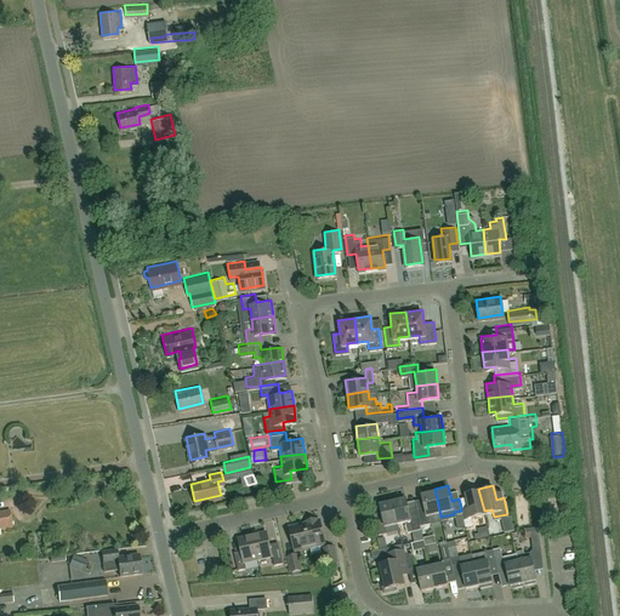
[(416,508),(420,523),(430,520),(427,513),(439,509),(434,489),(420,492),(424,507),(416,508)]
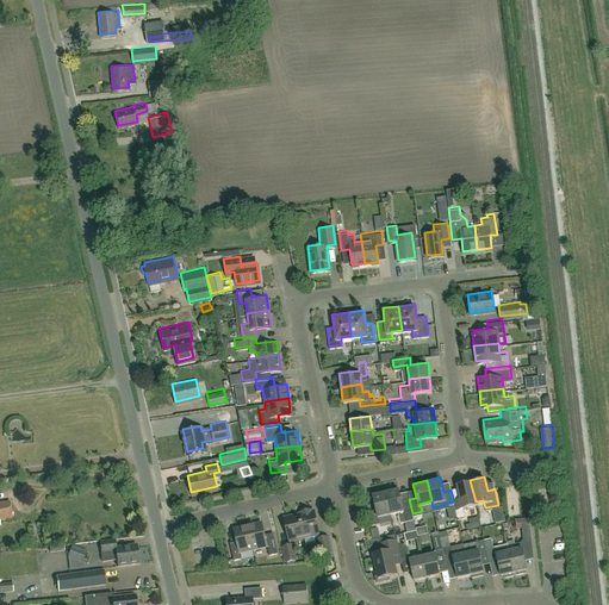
[(476,501),(470,480),(457,482),(460,497),(453,498),(453,501),(457,515),(464,512),(463,505),(476,501)]
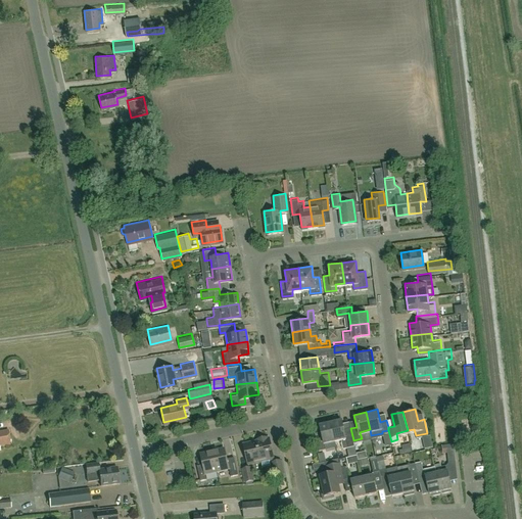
[(350,428),(343,430),(341,417),(330,420),(334,438),(340,437),(342,446),(353,443),(353,440),(350,428)]
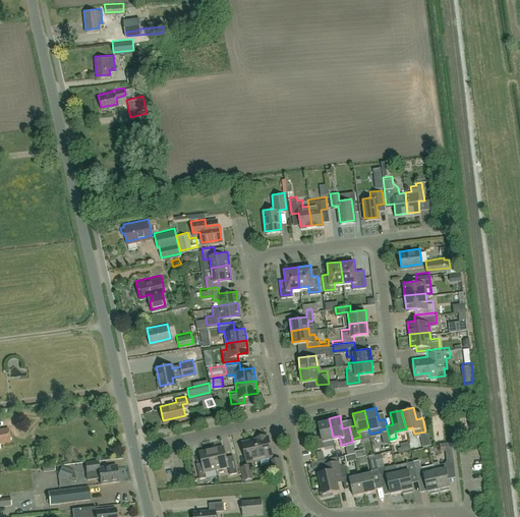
[(333,437),(329,418),(318,420),(320,433),(314,435),(316,446),(324,445),(322,440),(333,437)]
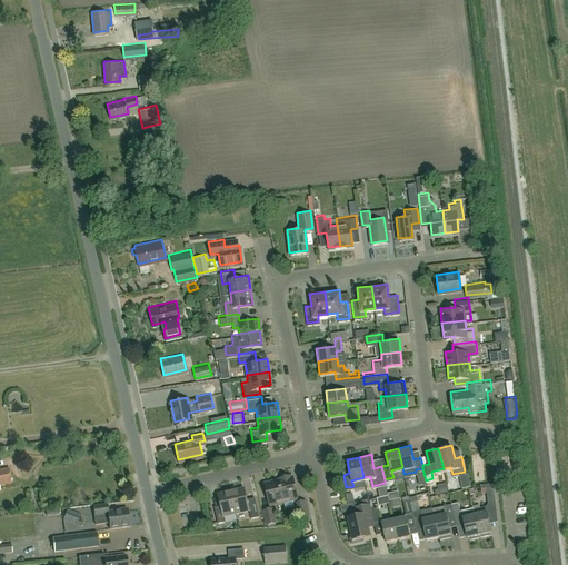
[(8,465),(0,466),(0,482),(10,481),(8,465)]
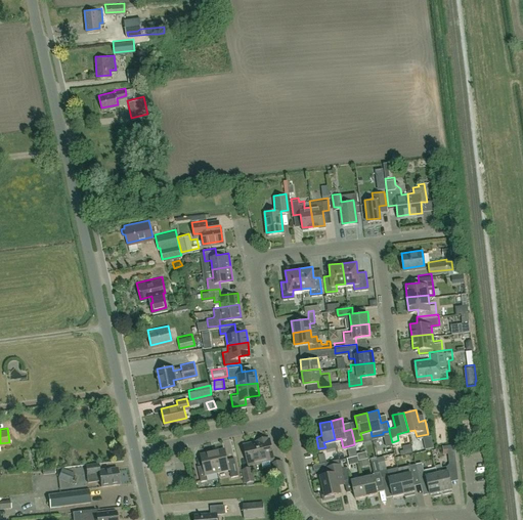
[(269,457),(273,456),(268,436),(267,436),(267,435),(257,437),(257,439),(256,439),(260,459),(261,459),(262,465),(270,463),(269,457)]
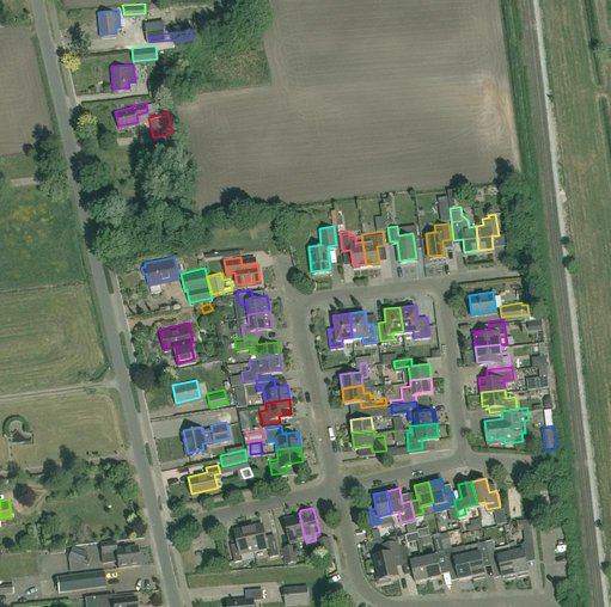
[(289,539),(304,535),(299,513),(283,516),(289,539)]
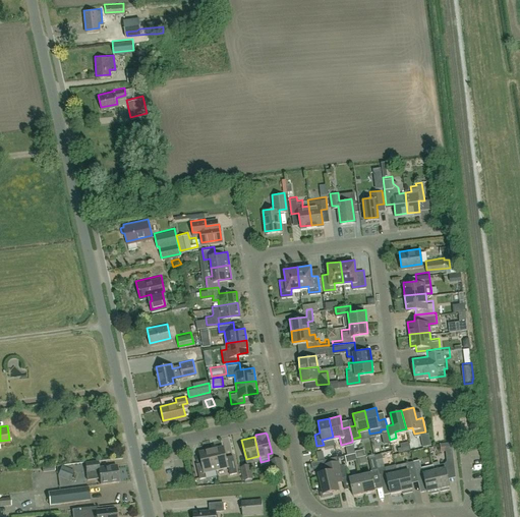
[(444,441),(446,458),(453,457),(451,440),(444,441)]
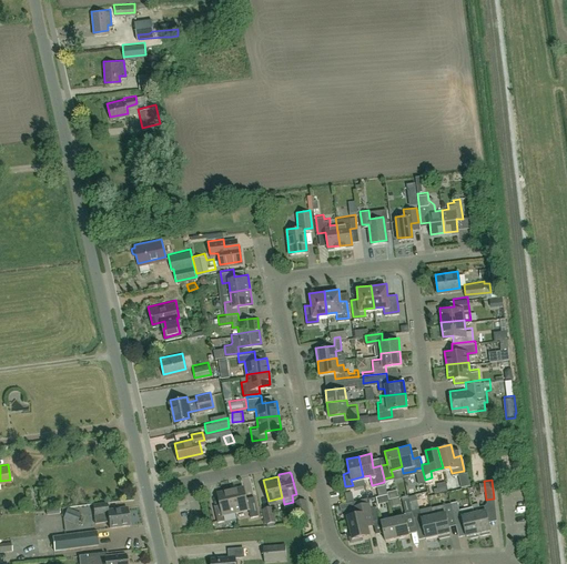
[(234,509),(247,506),(250,514),(257,513),(253,494),(245,495),(243,484),(230,487),(234,509)]
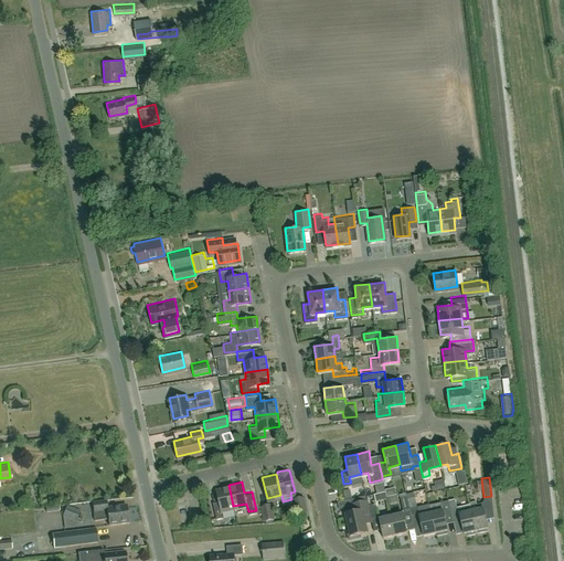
[(215,487),(217,499),(212,500),(215,517),(222,515),(221,509),(233,506),(229,485),(215,487)]
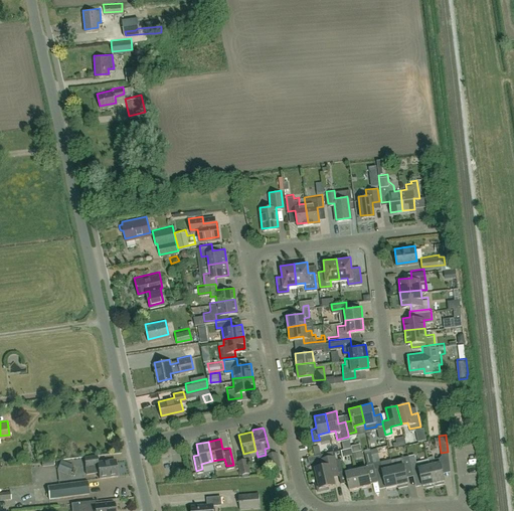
[(364,451),(366,463),(372,461),(372,459),(370,450),(364,451)]
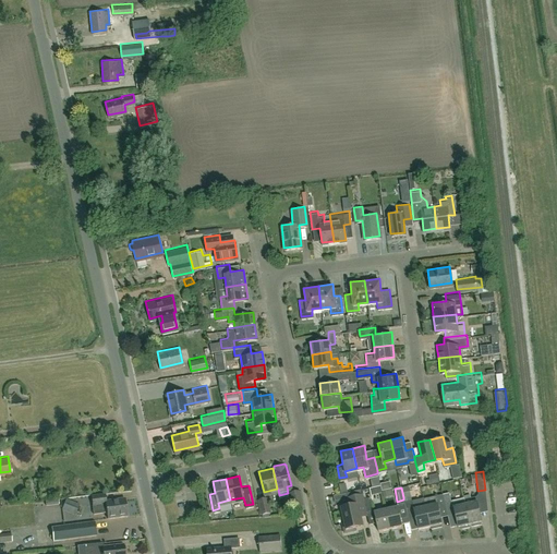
[(299,489),(290,490),(293,504),(299,503),(300,507),(303,507),(299,489)]
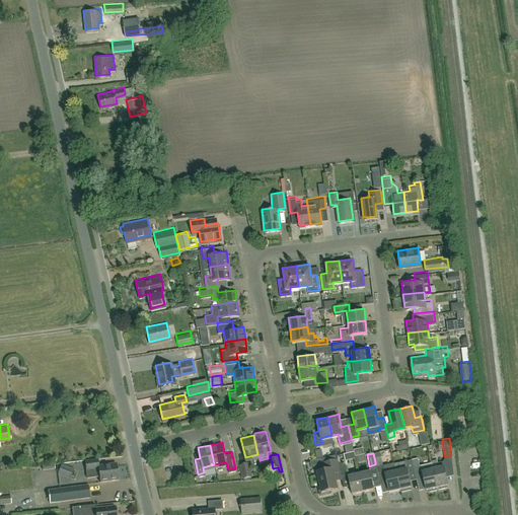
[(98,480),(117,476),(115,460),(97,462),(96,456),(84,458),(86,474),(98,473),(98,480)]
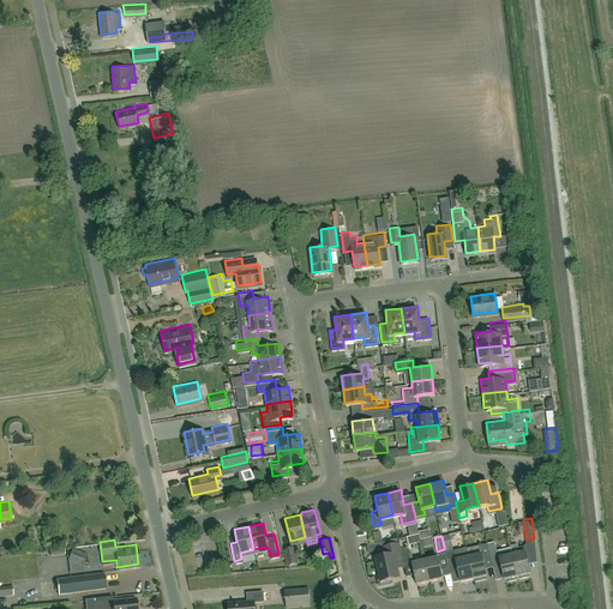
[(398,540),(382,543),(384,553),(374,555),(378,572),(376,572),(378,582),(390,579),(390,577),(398,576),(394,554),(401,553),(400,546),(398,540)]
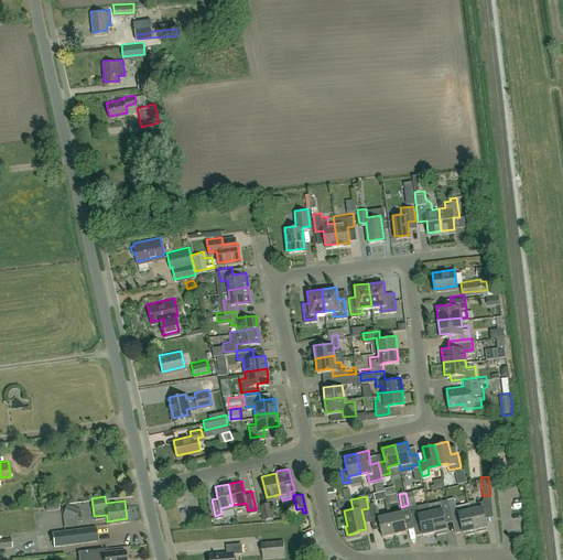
[(434,529),(435,531),(445,529),(445,527),(446,527),(442,512),(450,509),(448,505),(446,496),(440,498),(441,506),(430,509),(434,529)]
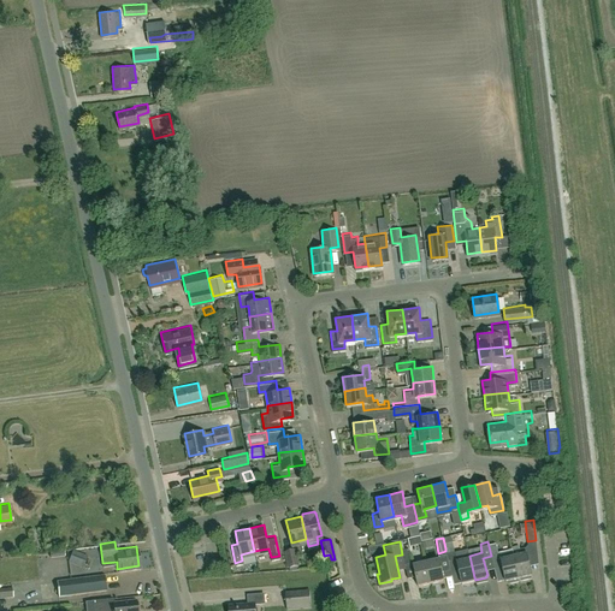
[(525,544),(519,546),(520,551),(513,553),(518,575),(519,575),(519,577),(530,575),(530,573),(531,573),(525,544)]
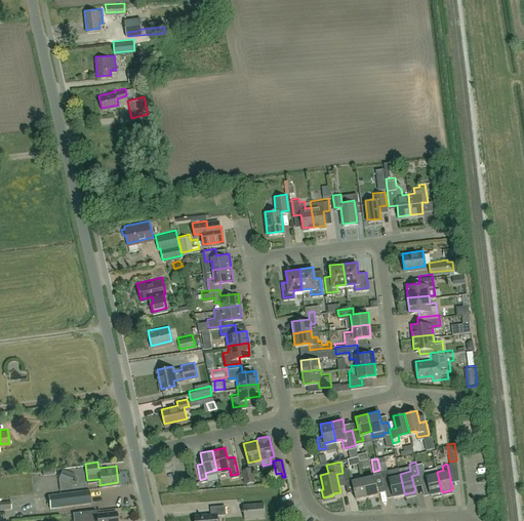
[(344,478),(350,477),(348,465),(341,467),(343,473),(344,478)]
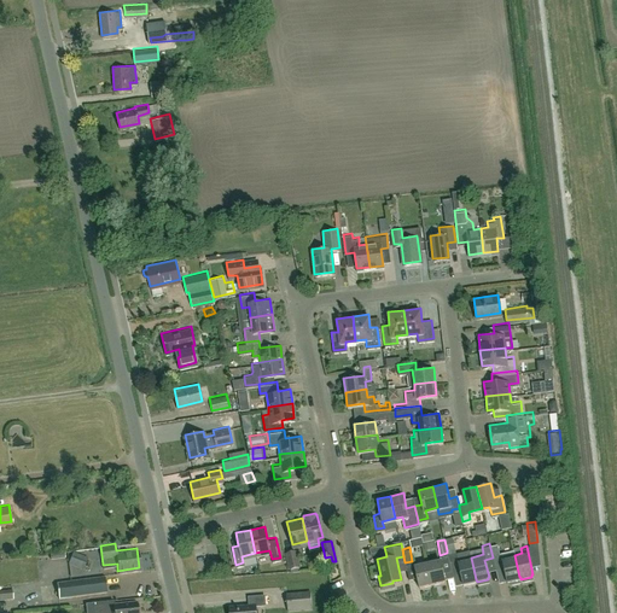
[(298,564),(295,548),(286,550),(289,566),(298,564)]
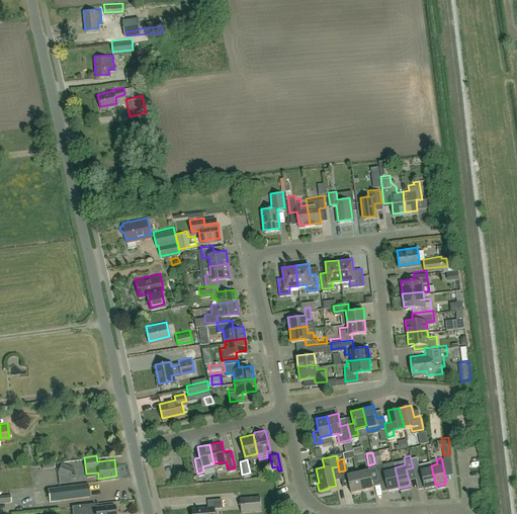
[(374,461),(374,463),(376,469),(382,467),(388,489),(399,486),(395,467),(393,459),(381,462),(381,460),(374,461)]
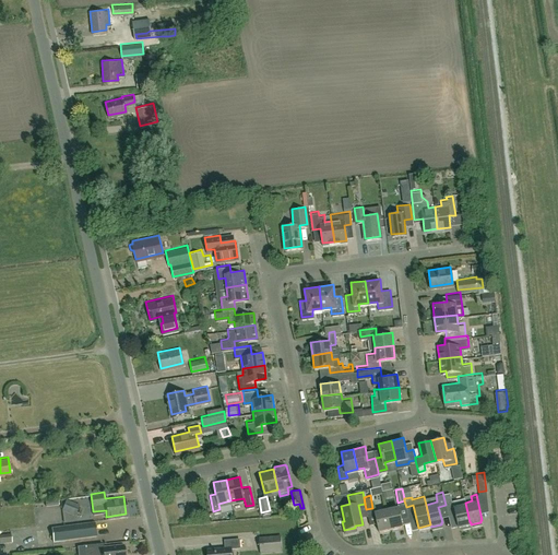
[(464,496),(444,500),(446,505),(448,514),(454,511),(458,526),(462,524),(462,527),(470,524),(469,522),(470,522),(465,503),(464,496)]
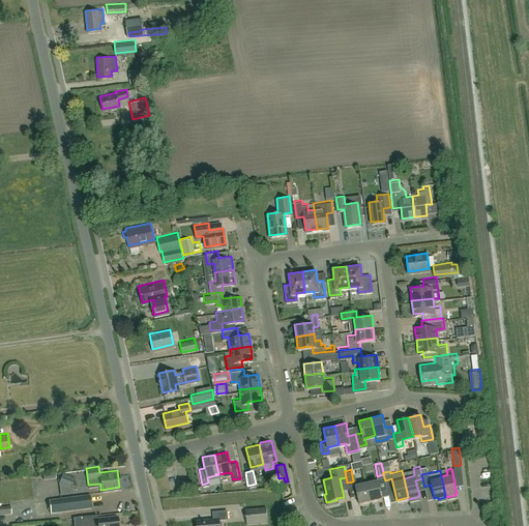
[(81,476),(61,478),(62,494),(74,493),(74,488),(82,487),(81,476)]
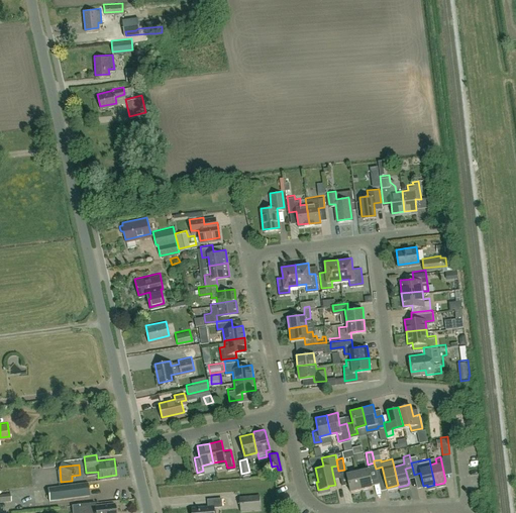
[(368,467),(356,470),(360,487),(372,485),(368,467)]
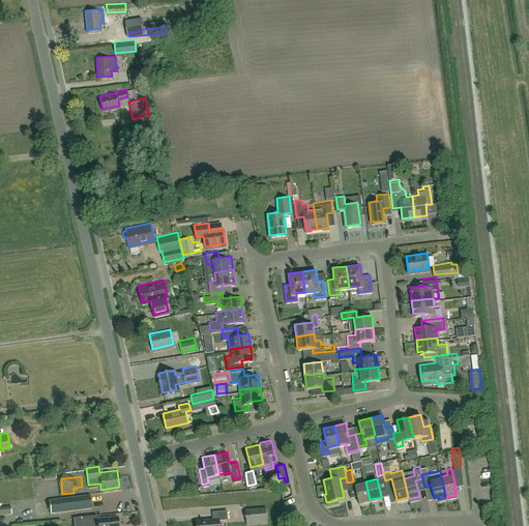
[(370,499),(365,481),(354,484),(358,501),(370,499)]
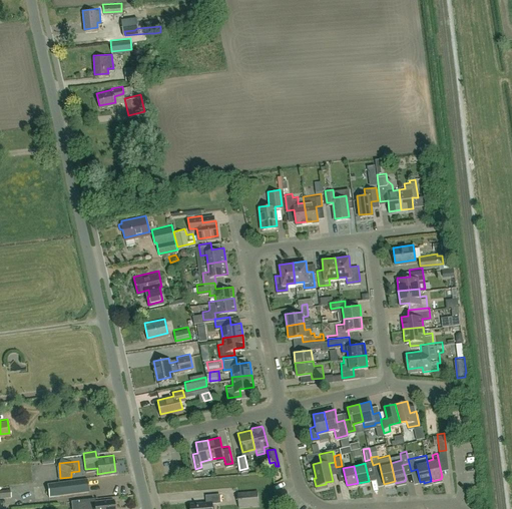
[(57,480),(38,483),(40,495),(48,494),(59,493),(88,489),(86,476),(57,480)]
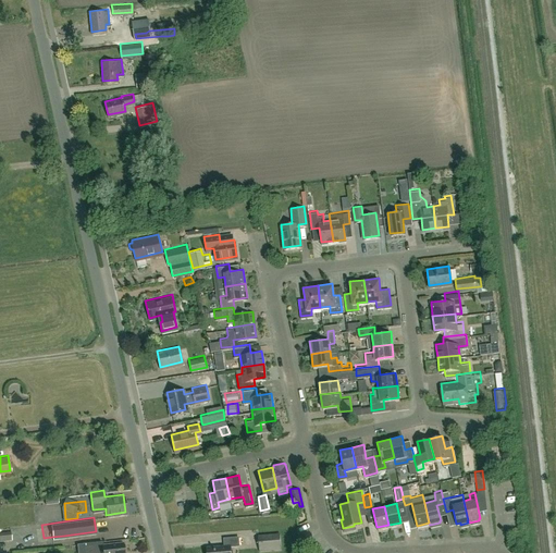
[(0,538),(11,537),(10,529),(0,529),(0,538)]
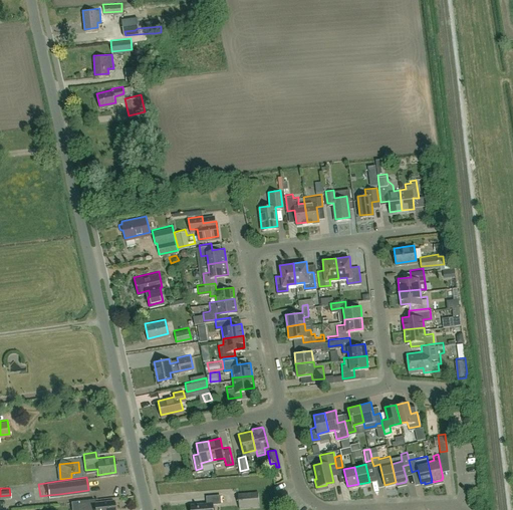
[(239,506),(259,504),(257,489),(237,491),(239,506)]
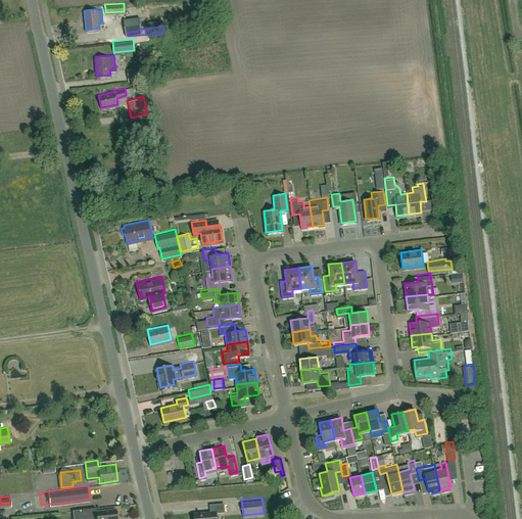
[(216,518),(216,510),(224,510),(223,502),(208,503),(209,510),(194,512),(194,518),(216,518)]
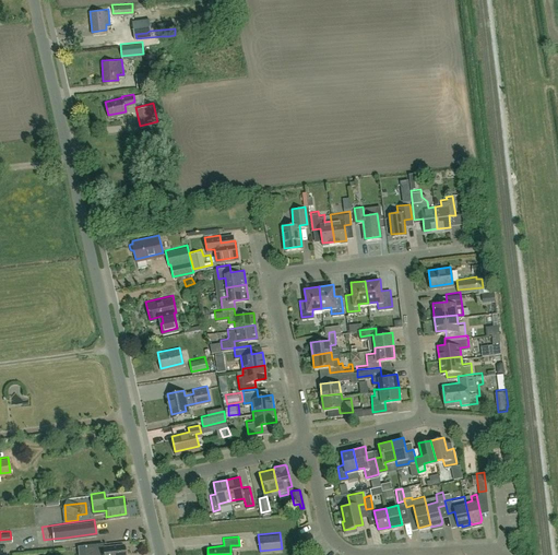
[(102,541),(84,543),(84,554),(97,554),(103,554),(102,554),(123,554),(123,551),(125,551),(125,544),(122,544),(122,542),(102,544),(102,541)]
